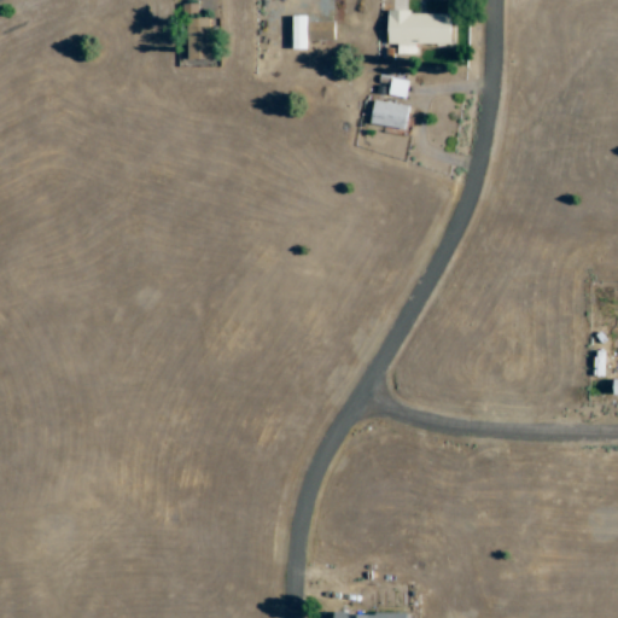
[(417,44),(454,45),(454,12),(390,12),(389,44),(398,44),(398,56),(417,56),(417,44)]
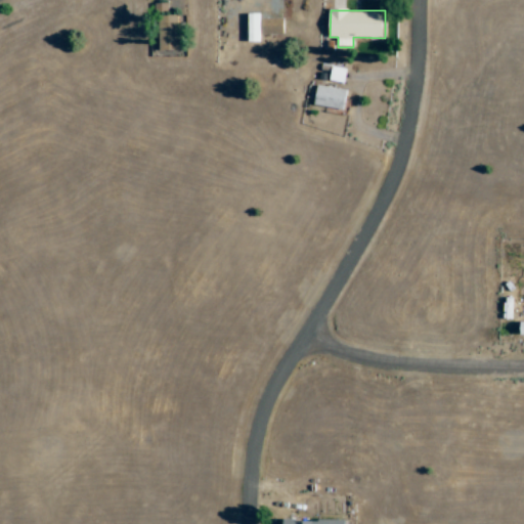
[(260,13),(249,13),(249,42),(261,41),(260,13)]
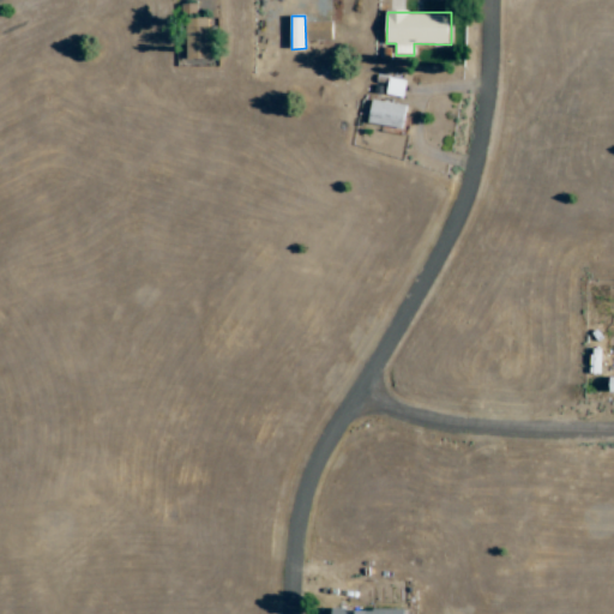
[(187,60),(212,59),(211,17),(186,18),(187,60)]
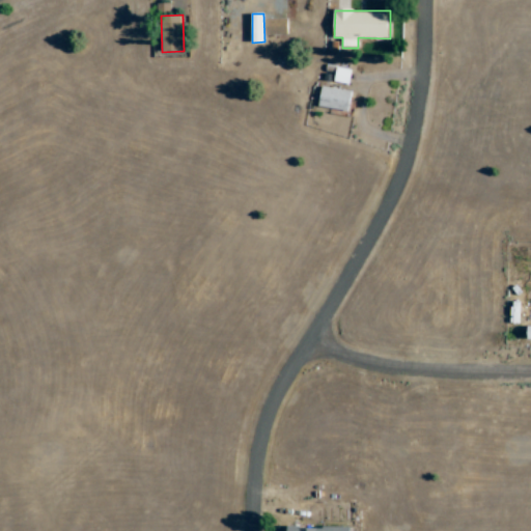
[(353,70),(337,67),(335,82),(350,84),(353,70)]
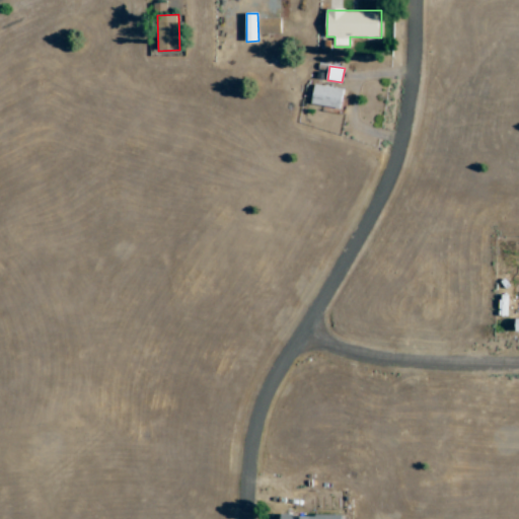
[(345,89),(315,83),(311,104),(341,109),(345,89)]
